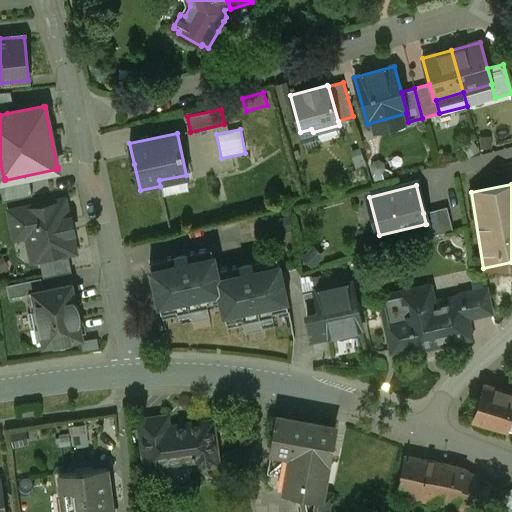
[(63,201),(10,212),(15,237),(27,234),(33,259),(39,258),(67,252),(73,251),(69,233),(73,232),(70,218),(66,219),(63,201)]
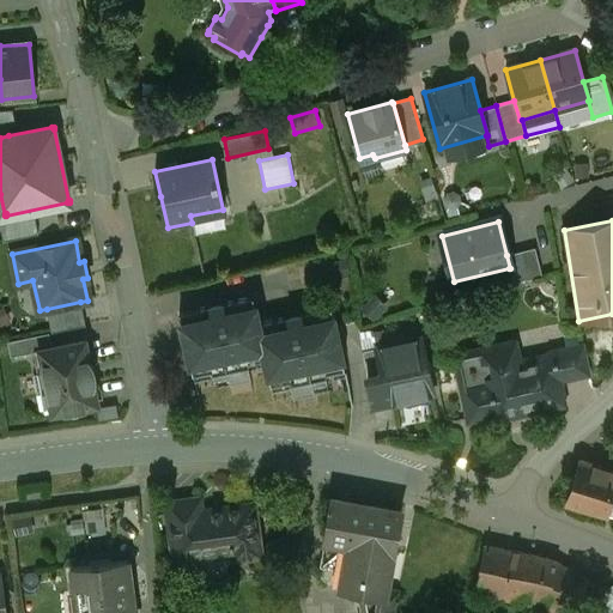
[(534,248),(507,255),(510,268),(509,268),(513,283),(542,277),(534,248)]
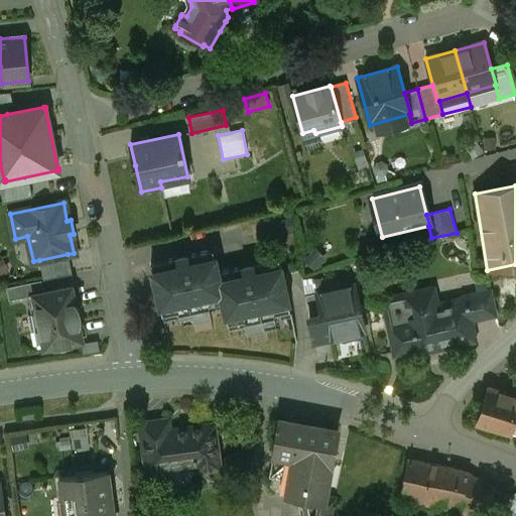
[(278,259),(218,272),(213,250),(150,263),(161,313),(177,310),(179,318),(191,315),(192,321),(211,317),(208,303),(223,300),(227,323),(244,319),(247,334),(264,330),(263,324),(275,320),(273,312),(289,309),(278,259)]
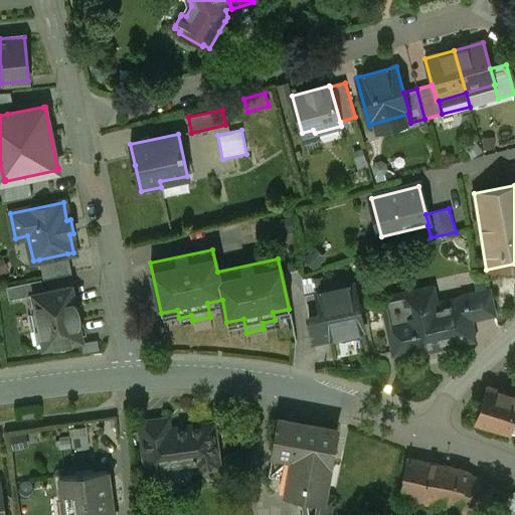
[(67,253),(39,260),(43,280),(71,274),(67,253)]
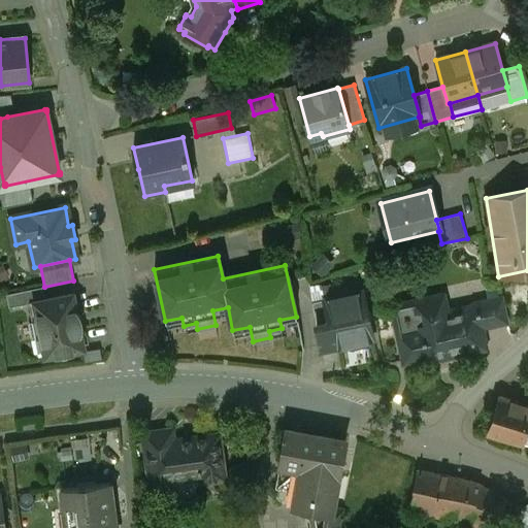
[(376,271),(366,273),(368,283),(378,281),(376,271)]
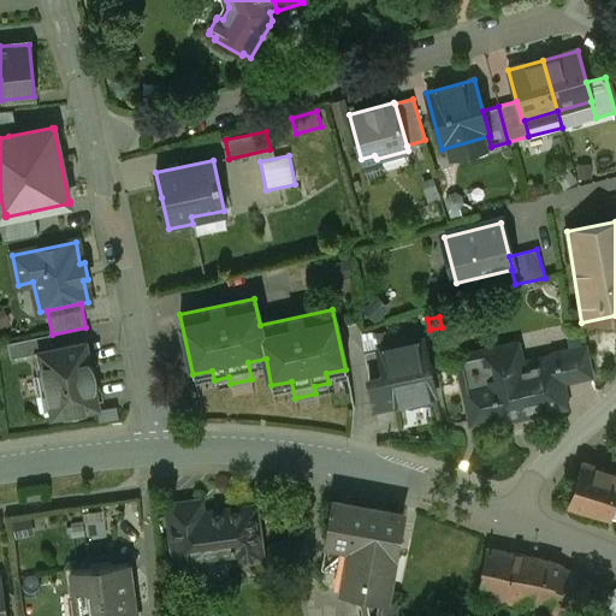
[(49,335),(7,343),(11,359),(34,354),(34,353),(52,349),(49,335)]
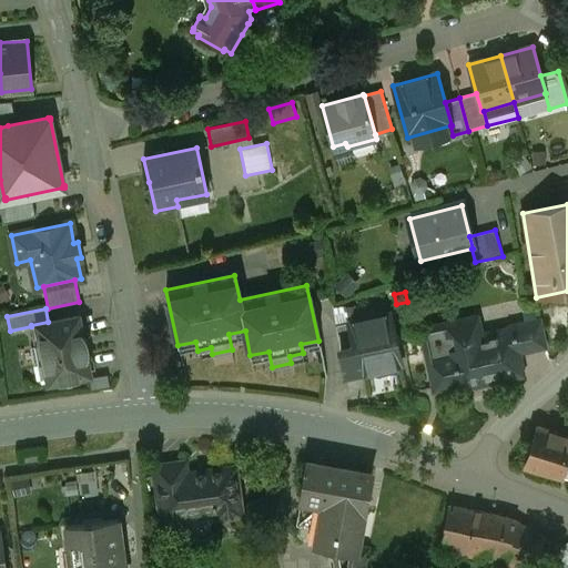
[(375,314),(362,317),(363,320),(348,323),(354,350),(343,352),(343,350),(340,351),(346,383),(347,383),(346,378),(376,372),(377,376),(391,373),(391,368),(401,366),(389,314),(375,317),(375,314)]
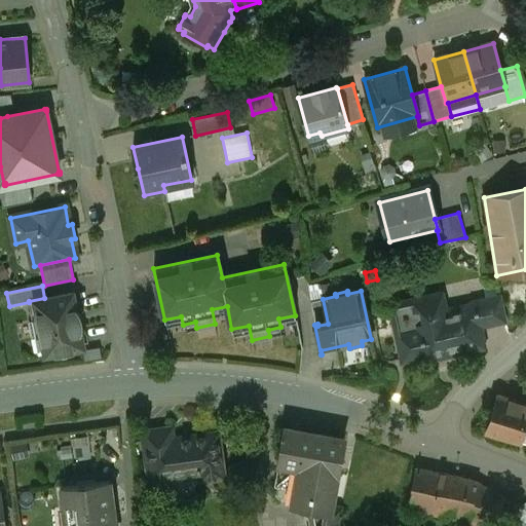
[(44,298),(29,301),(29,302),(36,337),(42,336),(45,353),(53,352),(58,354),(63,354),(67,353),(71,351),(75,348),(83,346),(72,293),(44,298)]
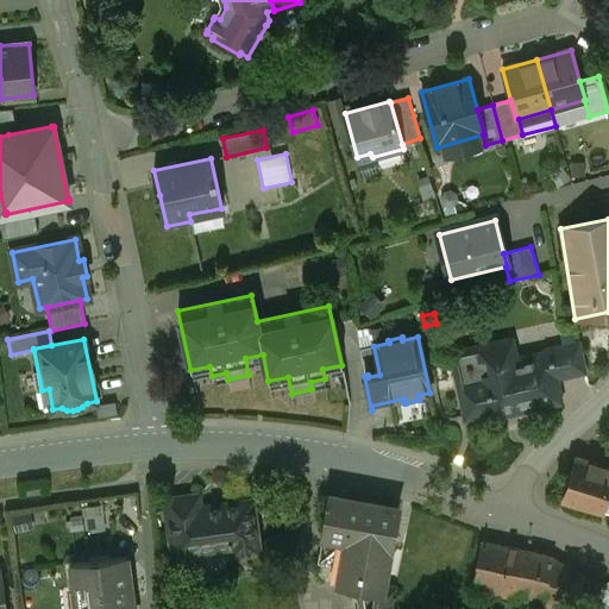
[(546,356),(515,362),(510,343),(477,350),(483,383),(460,388),(466,415),(490,410),(491,415),(558,400),(553,377),(548,355),(546,356)]
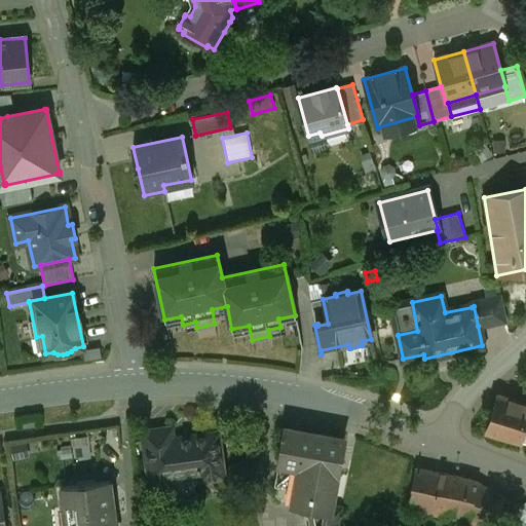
[(499,297),(471,303),(472,307),(474,306),(478,326),(504,322),(499,297)]
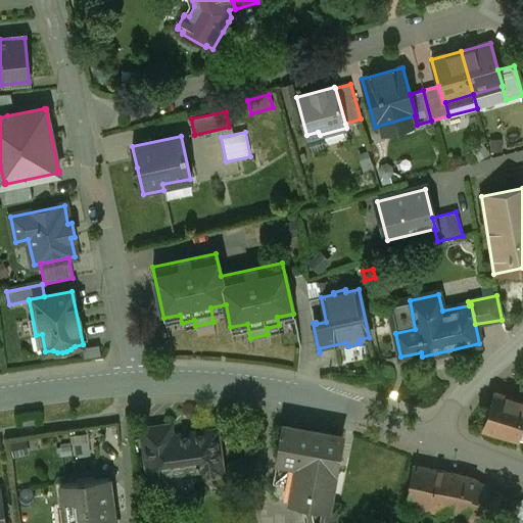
[(321,297),(308,300),(313,323),(316,322),(316,324),(326,322),(321,297)]
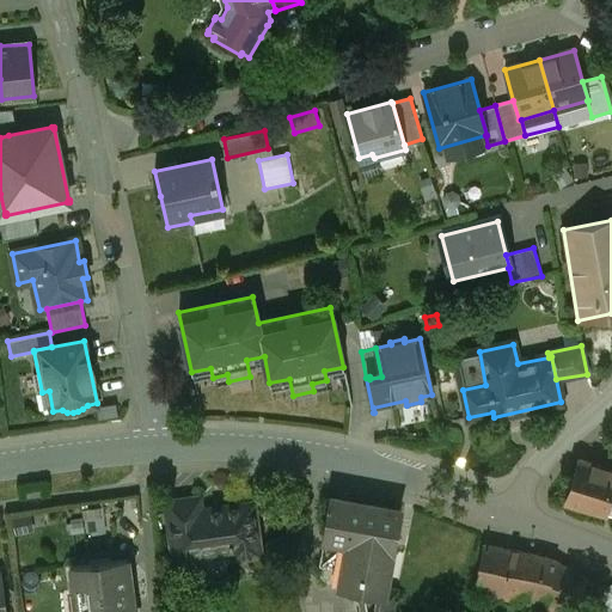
[(611,470),(604,467),(579,460),(564,503),(605,515),(611,493),(611,470)]
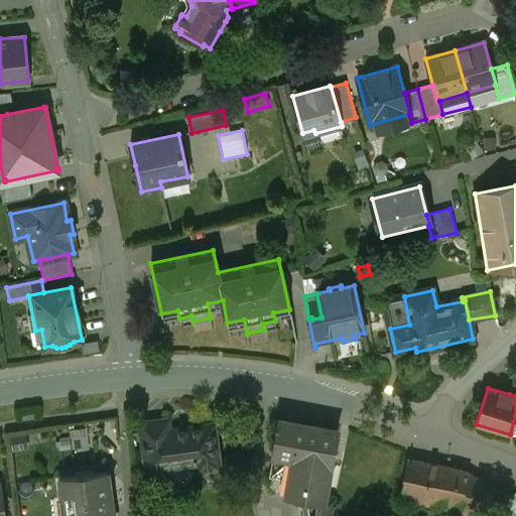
[(213,425),(168,431),(167,420),(140,424),(146,469),(197,463),(198,471),(219,468),(213,425)]
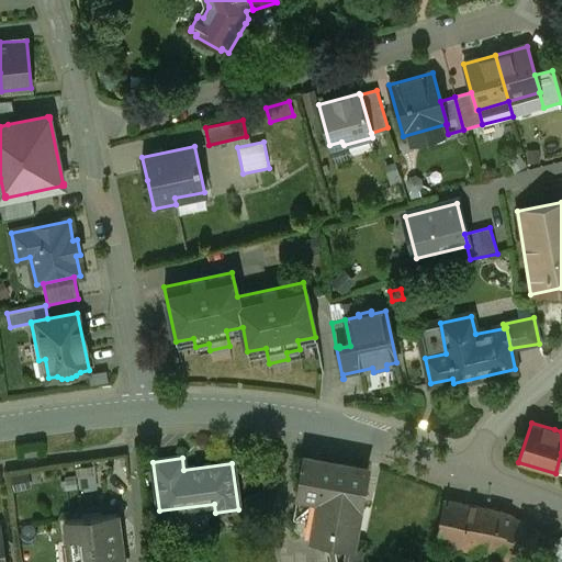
[(368,470),(304,458),(296,495),(299,496),(298,502),(294,519),(314,524),(312,540),(332,543),(352,547),(360,507),(368,470)]
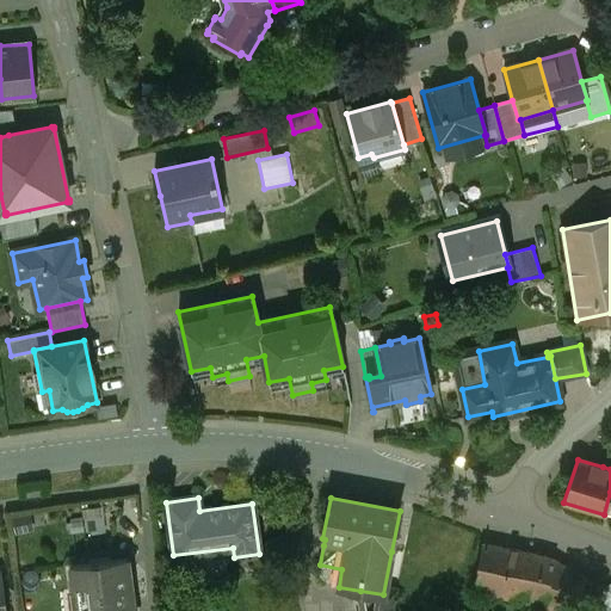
[(534,555),(482,544),(474,592),(513,602),(512,606),(517,608),(518,603),(542,609),(543,603),(525,598),(534,555)]
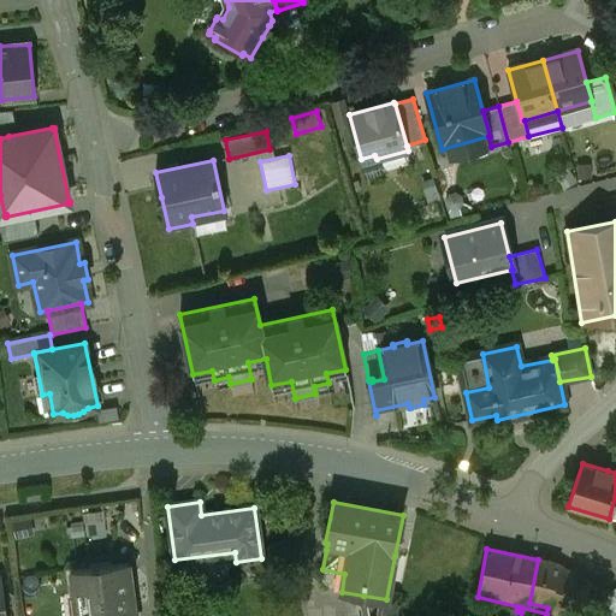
[(590,582),(560,566),(538,560),(529,603),(548,608),(582,614),(590,582)]
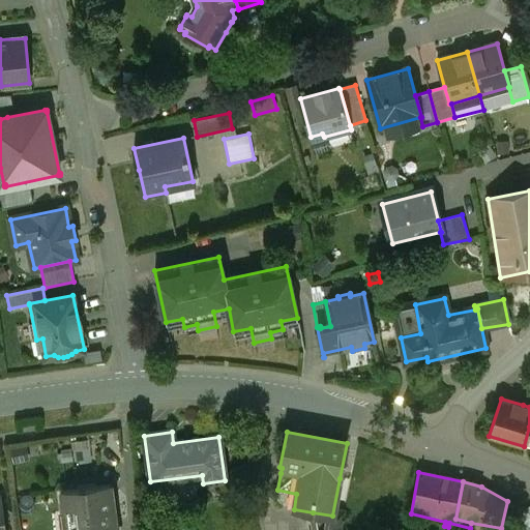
[(115,529),(110,486),(62,492),(66,529),(115,529)]
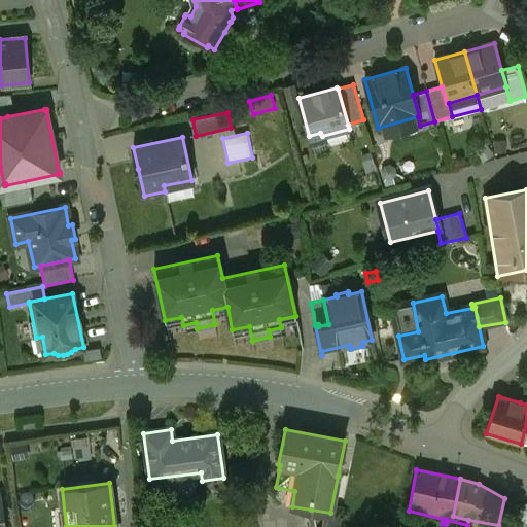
[(330,513),(311,510),(313,526),(339,526),(339,523),(341,514),(330,513)]
